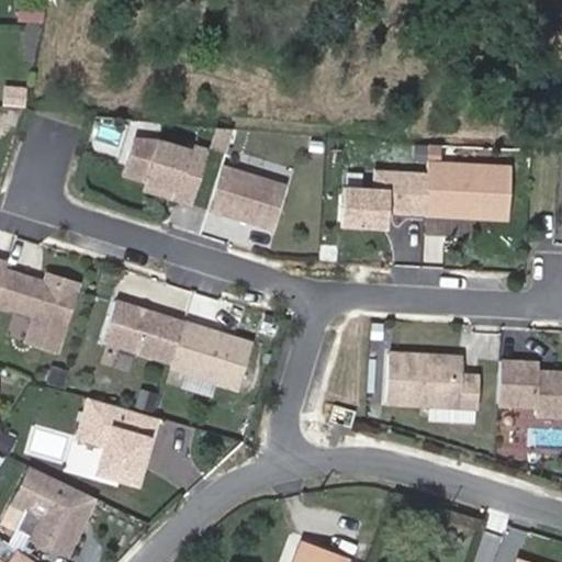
[(44,22),(44,0),(19,0),(19,22),(44,22)]
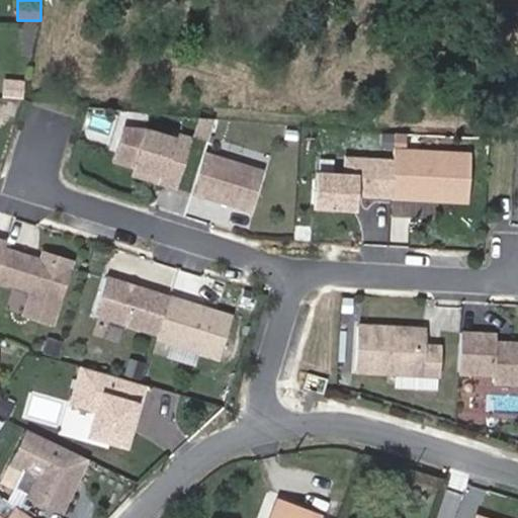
[(3,95),(25,97),(26,79),(4,77),(3,95)]
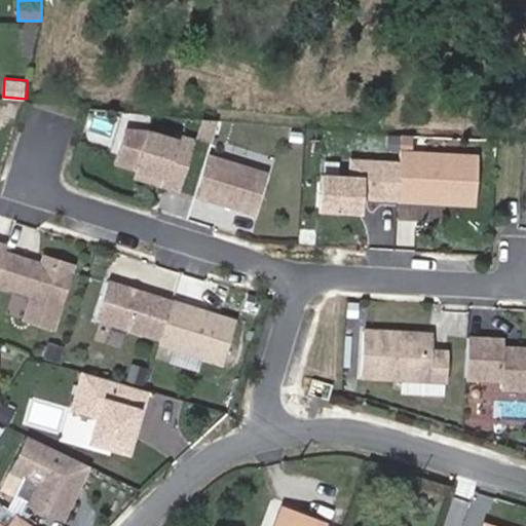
[(185,189),(196,141),(125,124),(115,174),(185,189)]
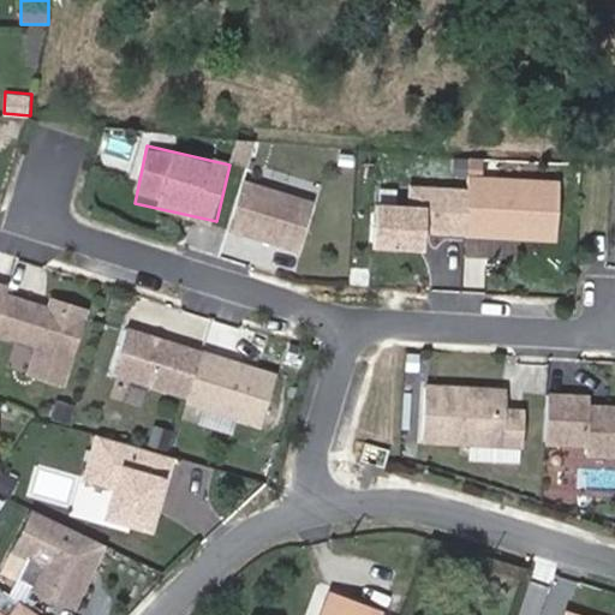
[(375,203),(372,249),(430,252),(431,236),(465,237),(465,257),(517,260),(518,240),(560,243),(563,179),(469,174),(469,187),(408,184),(407,206),(375,203)]
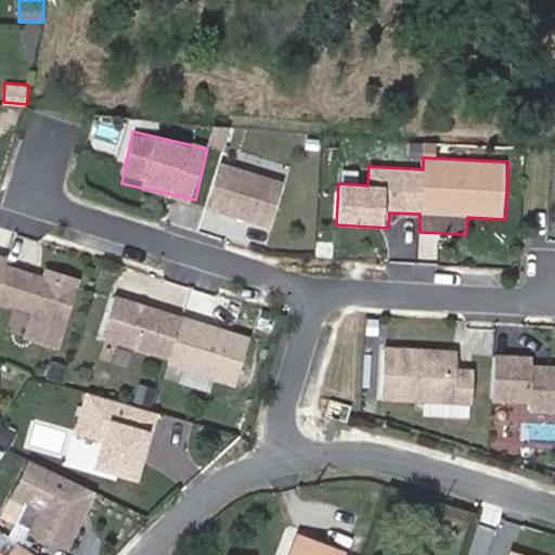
[(217,162),(201,228),(241,239),(242,233),(269,240),(284,179),(217,162)]
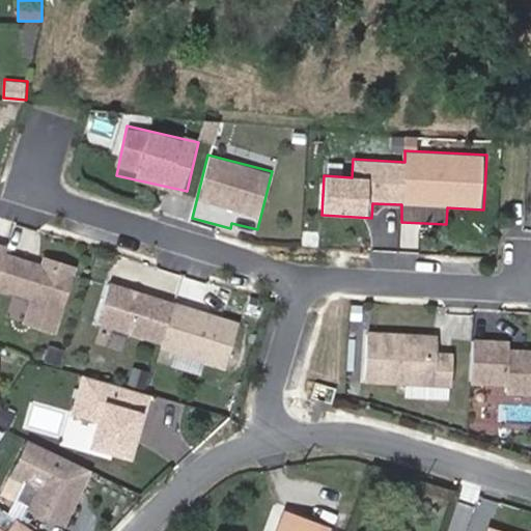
[(60,334),(78,266),(44,257),(44,256),(0,245),(0,292),(31,302),(25,326),(60,334)]
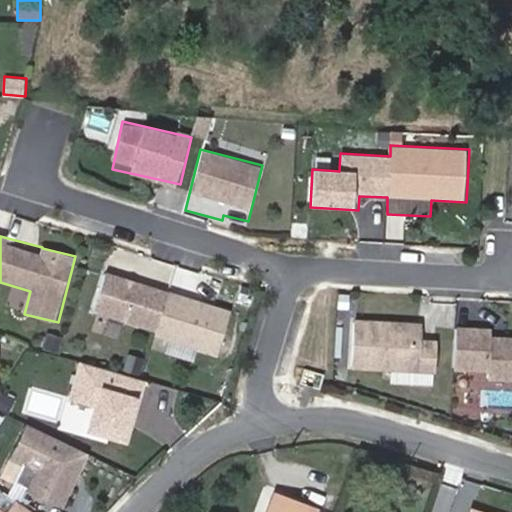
[(93,318),(220,354),(233,309),(106,273),(93,318)]
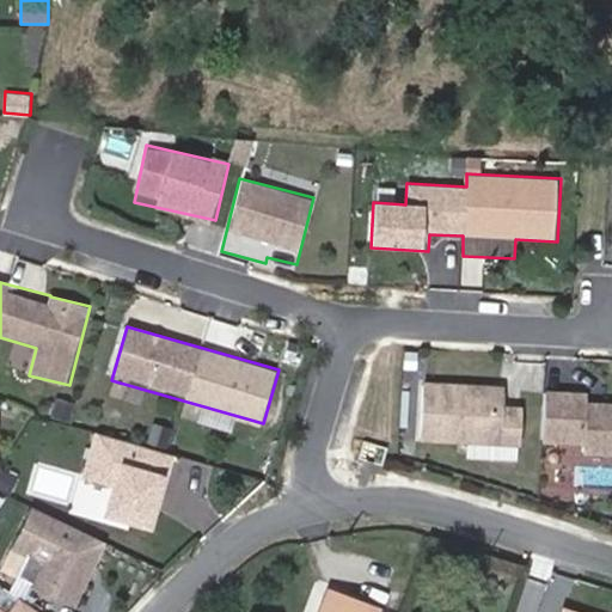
[(418,440),(522,447),(525,407),(506,404),(507,386),(423,380),(418,440)]
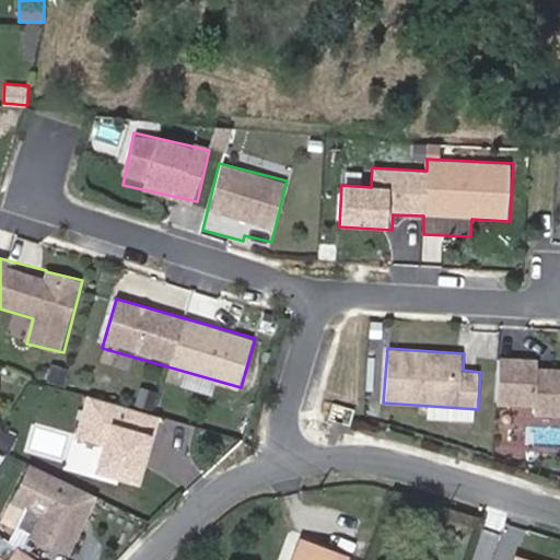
[(559,363),(499,360),(496,410),(559,413),(559,363)]
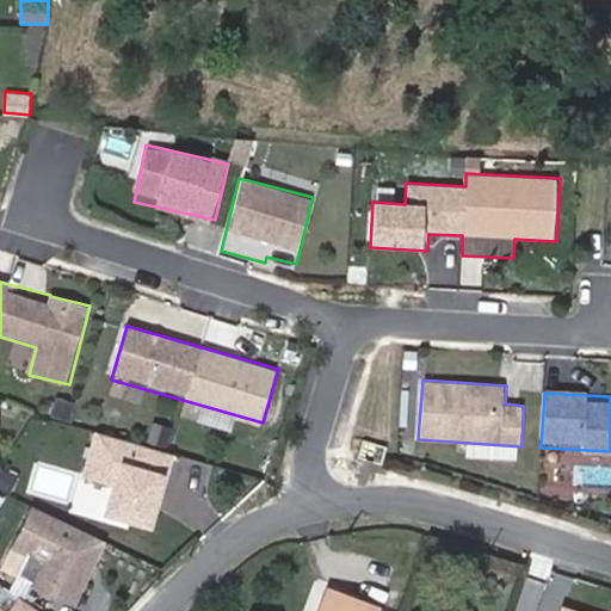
[(170,446),(172,426),(152,424),(149,443),(170,446)]
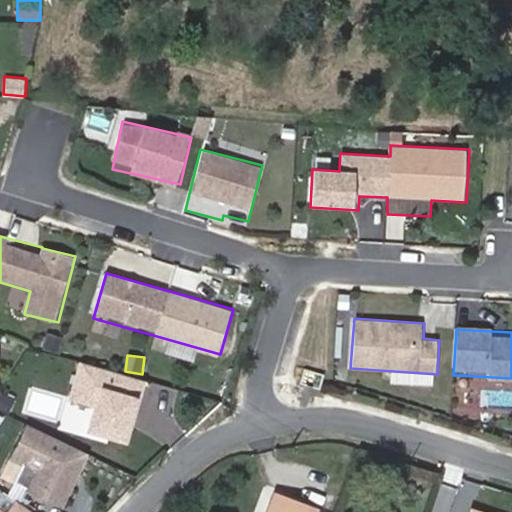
[(89,435),(125,447),(144,386),(83,367),(72,402),(98,410),(89,435)]
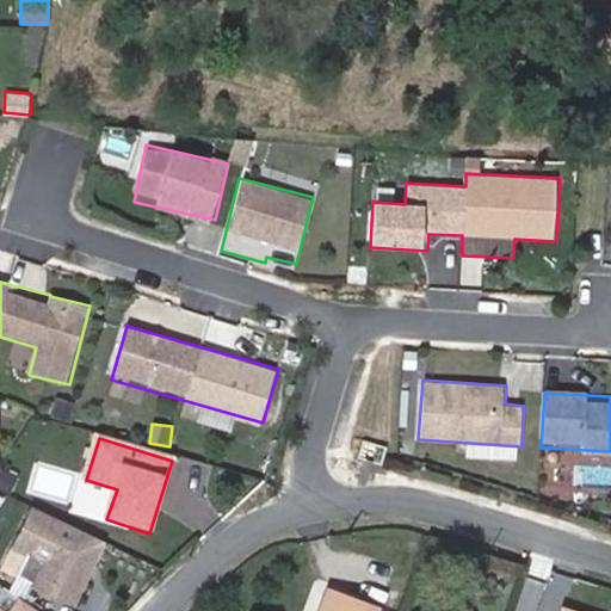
[(466,458),(517,460),(517,445),(466,444),(466,458)]
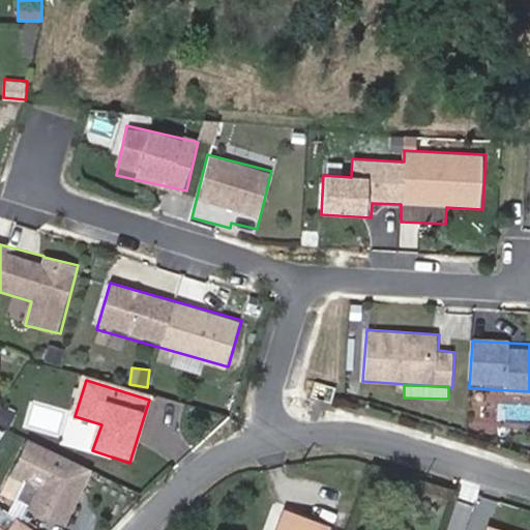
[(89,472),(30,442),(12,475),(37,489),(27,508),(61,526),(89,472)]
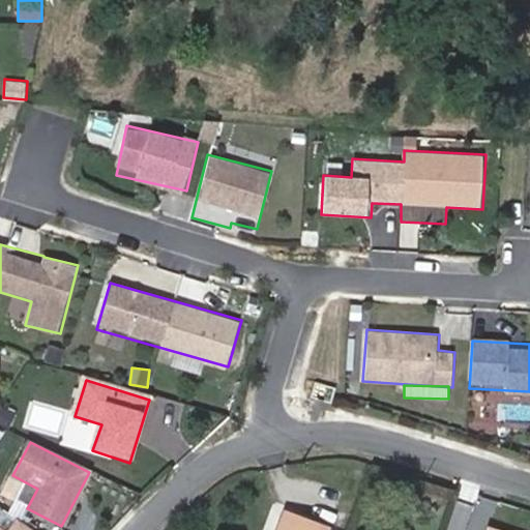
[(282,520),(277,529),(325,529),(326,529),(312,523),(308,529),(282,520)]
